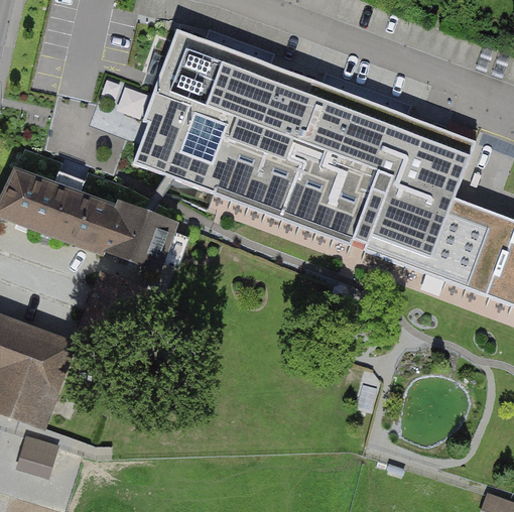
[(476,139),(176,28),(142,119),(147,121),(143,131),(132,162),(513,303),(513,218),(455,196),(476,139)]
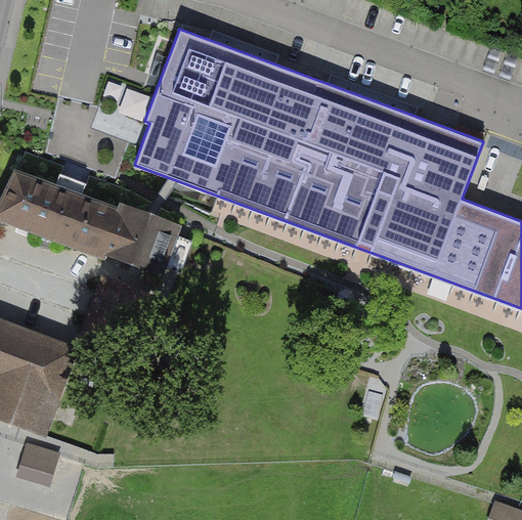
[(498,48),(491,45),(483,69),(490,71),(498,48)]
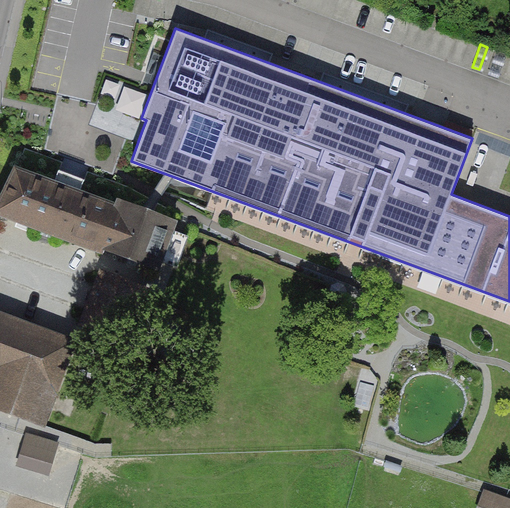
[(504,53),(497,51),(489,73),(497,76),(504,53)]
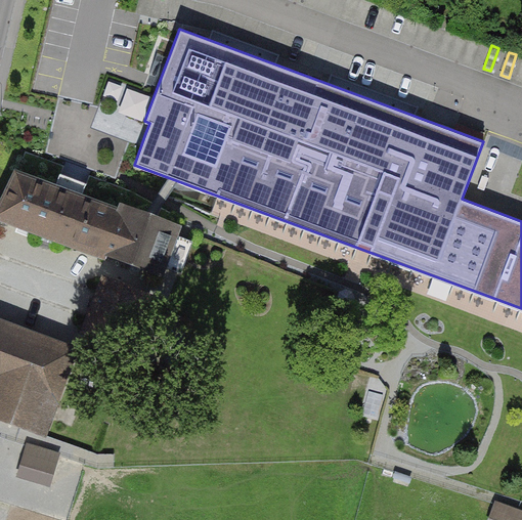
[(67,189),(15,171),(0,203),(0,216),(160,275),(178,224),(122,203),(119,209),(67,189)]
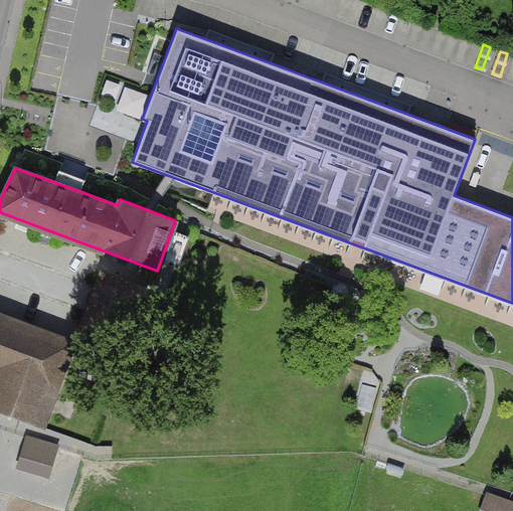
[(333,284),(331,290),(334,296),(340,298),(346,296),(348,290),(345,284),(339,281),(333,284)]
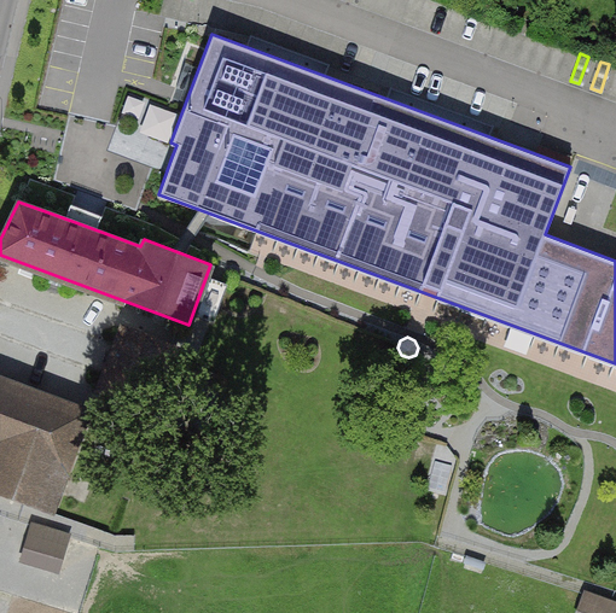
[(0,502),(60,524),(100,420),(0,383),(0,502)]
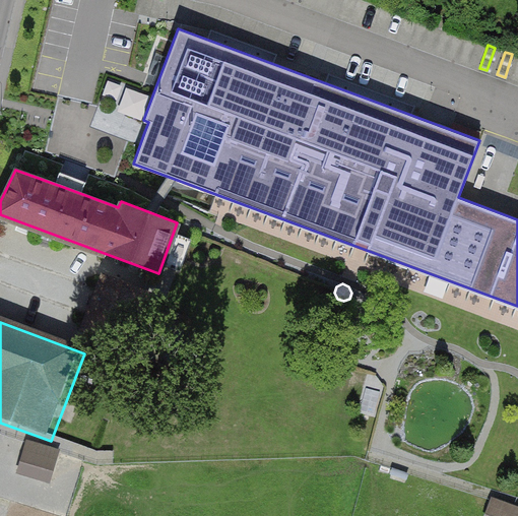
[(517,515),(517,508),(489,498),(481,515),(517,515)]
